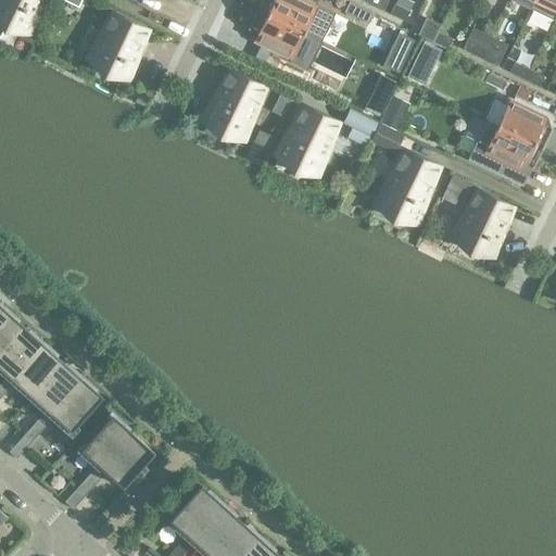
[(0,0),(0,19),(26,33),(41,0),(0,0)]
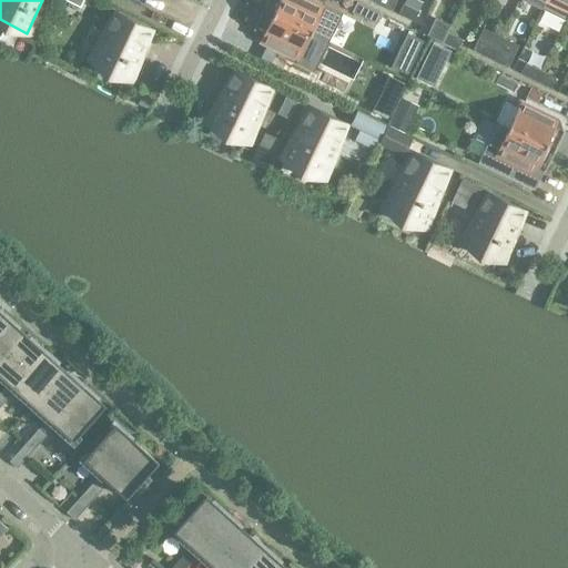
[(266,0),(262,10),(310,33),(323,6),(311,0),(266,0)]
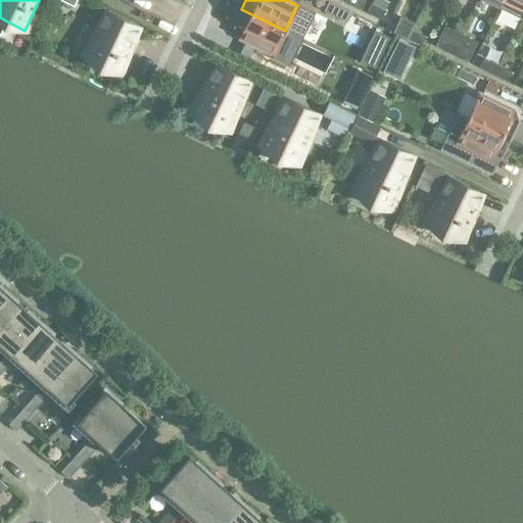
[(364,0),(363,0),(346,0),(345,3),(360,9),(364,0)]
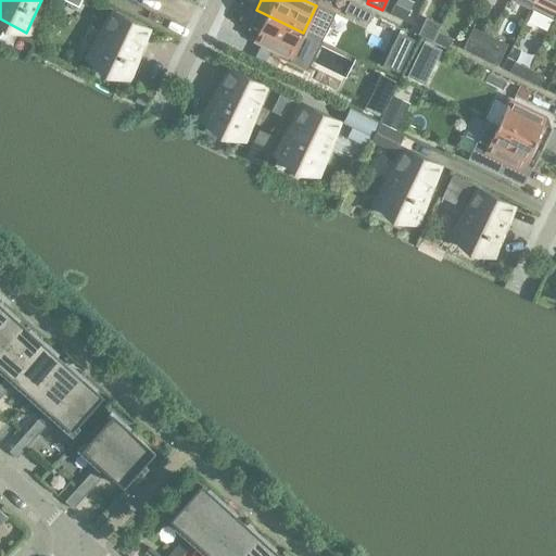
[(413,3),(406,0),(395,0),(390,14),(404,21),(413,3)]
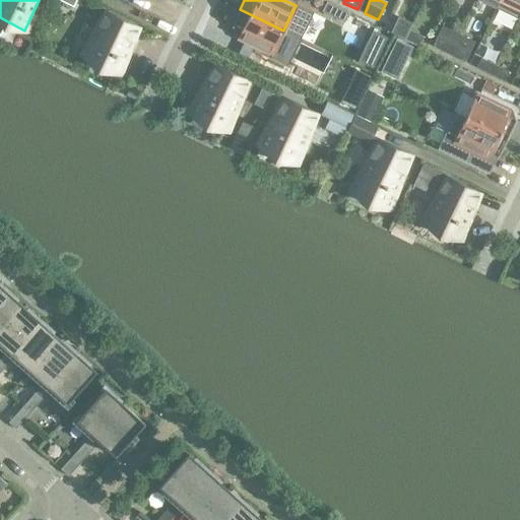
[(477,0),(496,9),(500,0),(477,0)]
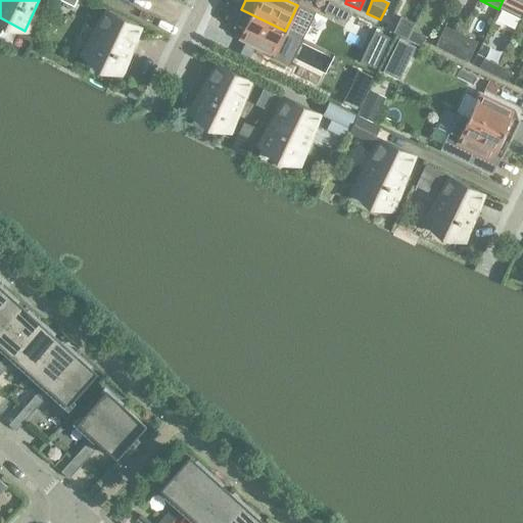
[(520,19),(522,11),(522,0),(503,0),(498,9),(520,19)]
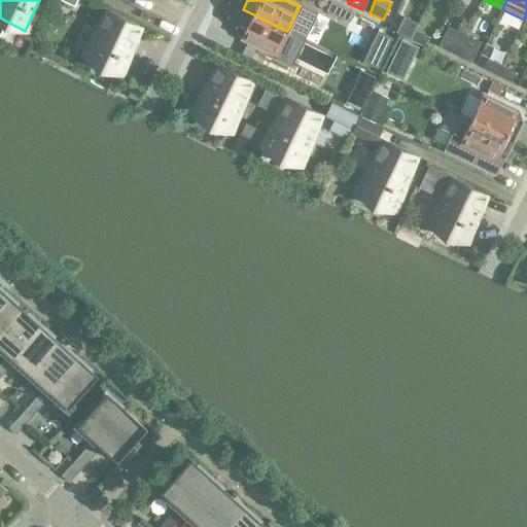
[(353,13),(330,2),(326,11),(349,23),(353,13)]
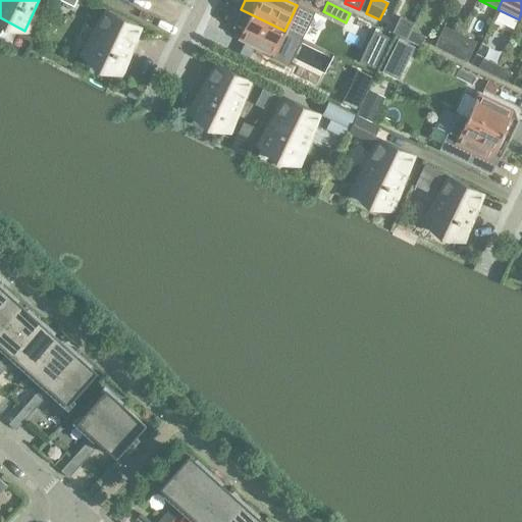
[(272,56),(284,31),(241,9),(232,28),(241,32),(238,39),(272,56)]
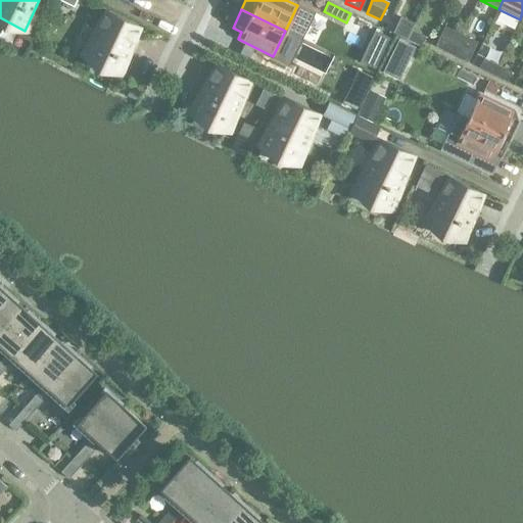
[(131,42),(137,29),(106,14),(87,55),(85,53),(83,56),(119,74),(134,43),(131,42)]
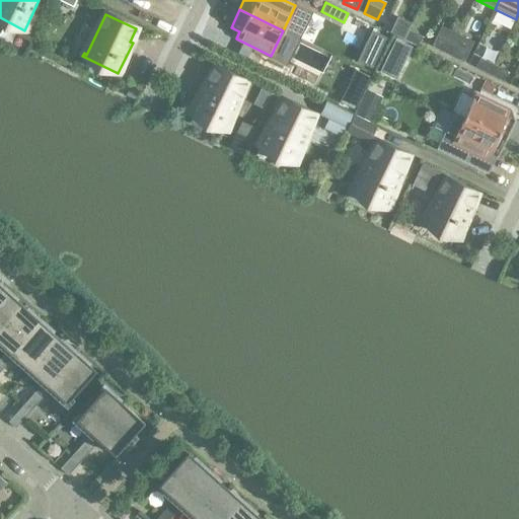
[(403,39),(408,29),(393,23),(389,32),(403,39)]
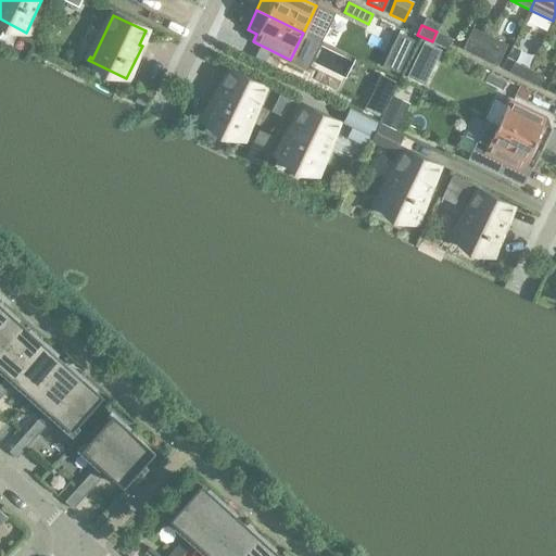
[(451,39),(437,32),(432,41),(446,49),(451,39)]
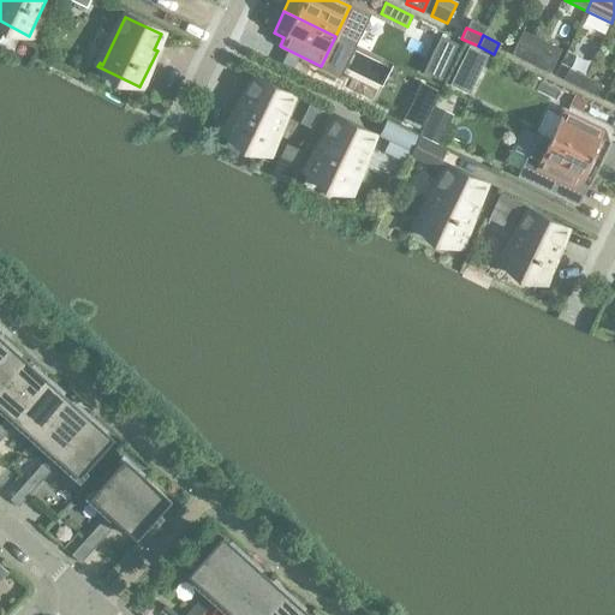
[(440,82),(458,45),(440,36),(422,73),(440,82)]
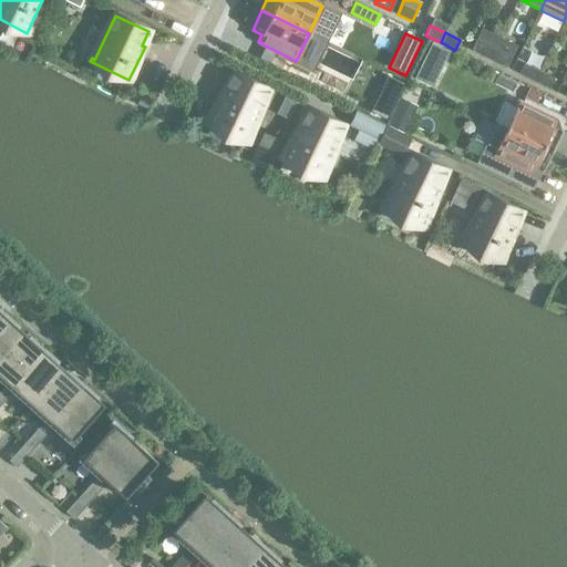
[(478,41),(474,51),(488,59),(494,49),(478,41)]
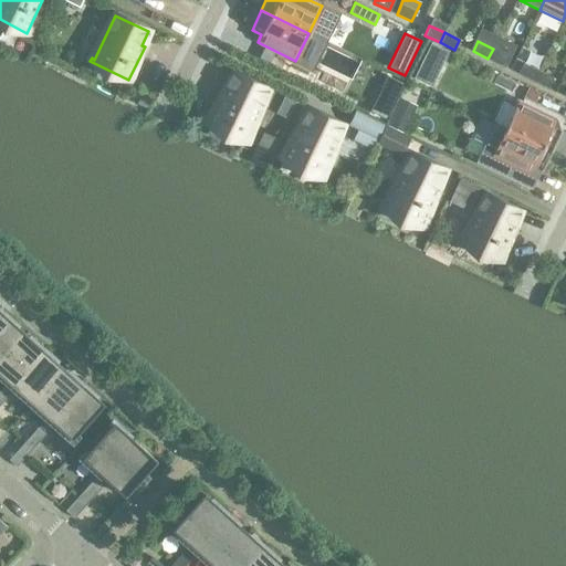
[(449,51),(431,42),(413,79),(431,87),(449,51)]
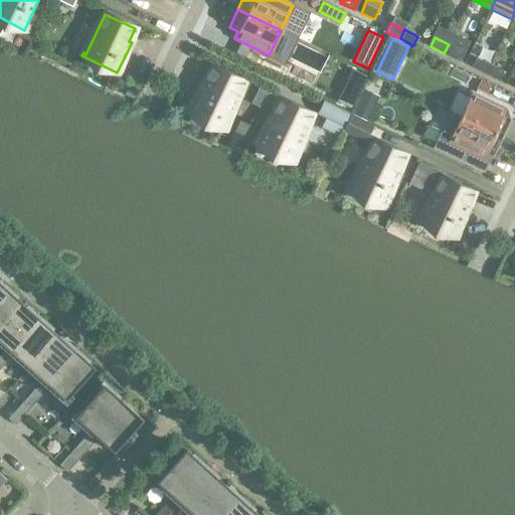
[(462,50),(449,44),(444,53),(458,59),(462,50)]
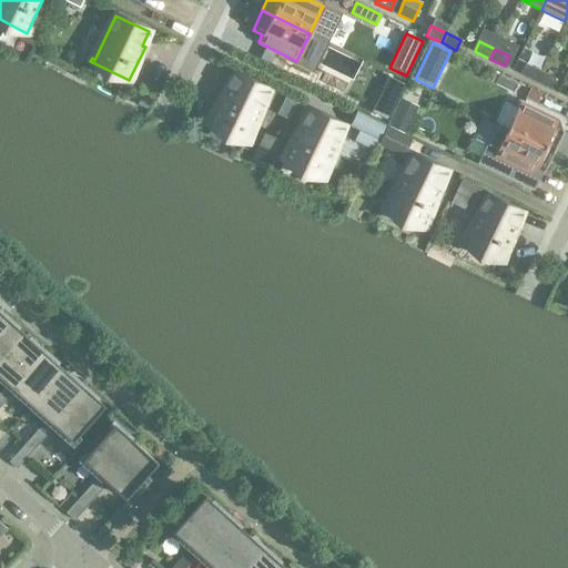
[(508,64),(519,71),(528,54),(517,49),(508,64)]
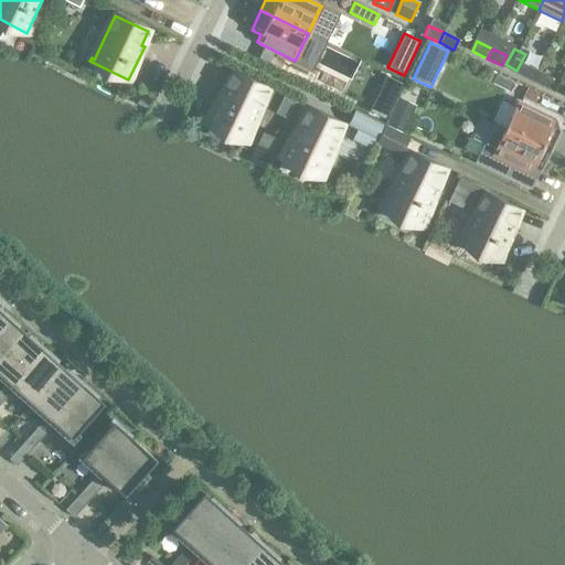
[(532,81),(537,71),(522,63),(518,73),(532,81)]
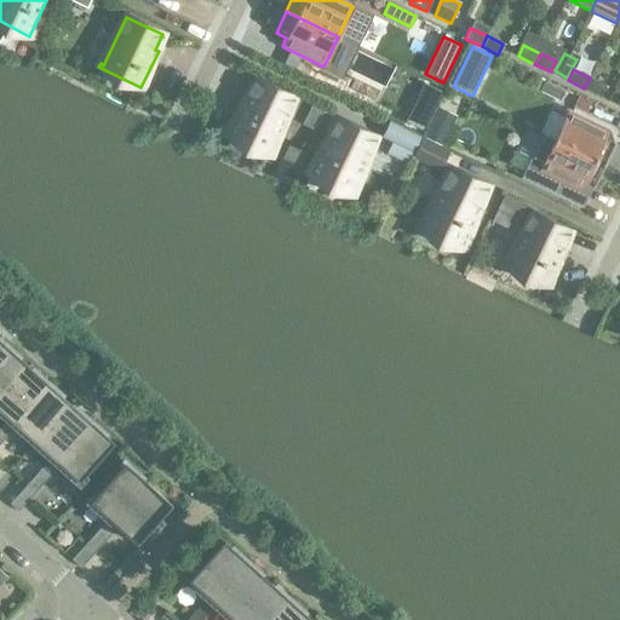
[(606,85),(590,78),(584,89),(601,96),(606,85)]
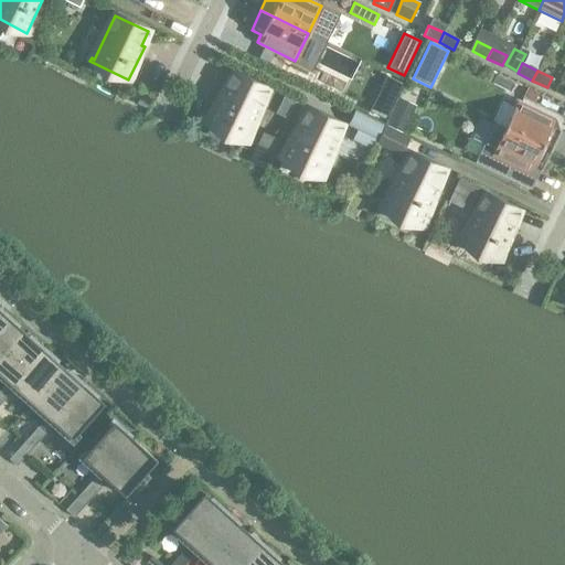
[(267,89),(234,73),(227,87),(225,85),(206,123),(245,141),(246,138),(244,137),(267,89)]
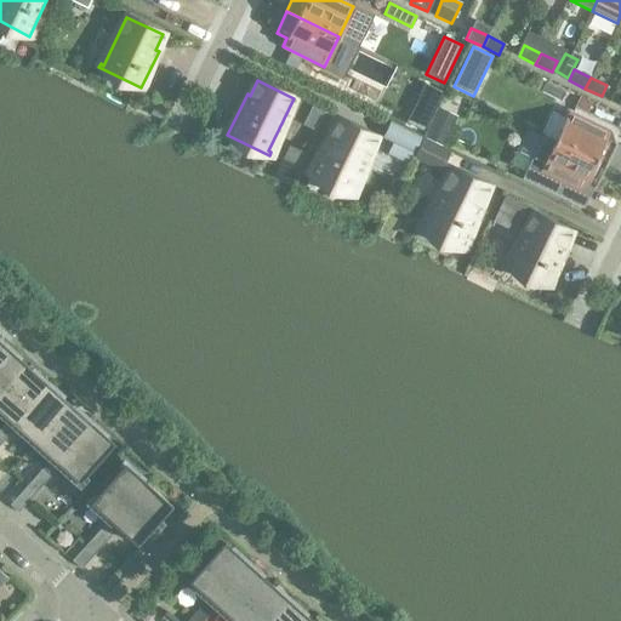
[(580,96),(575,107),(587,113),(593,102),(580,96)]
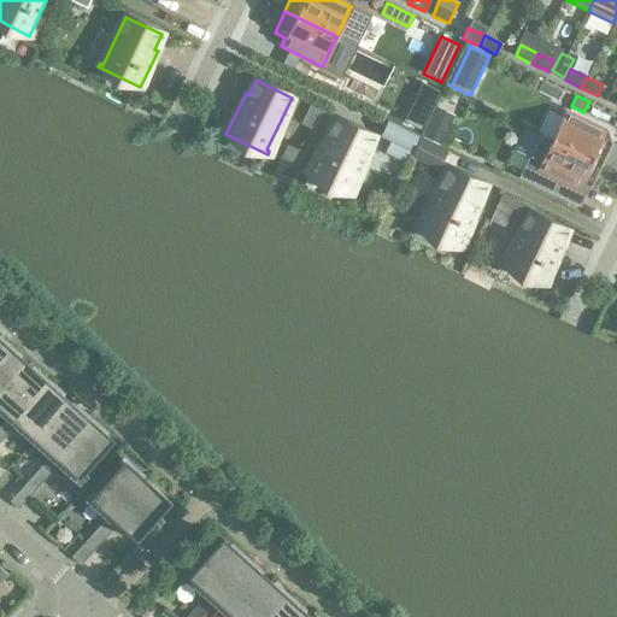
[(313,130),(324,109),(311,103),(300,124),(313,130)]
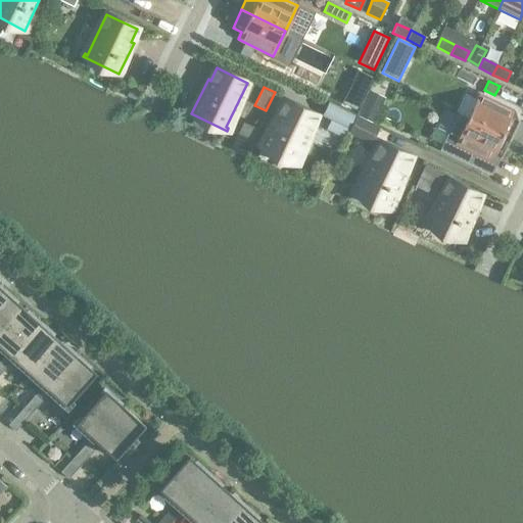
[(385,98),(371,91),(358,116),(373,124),(385,98)]
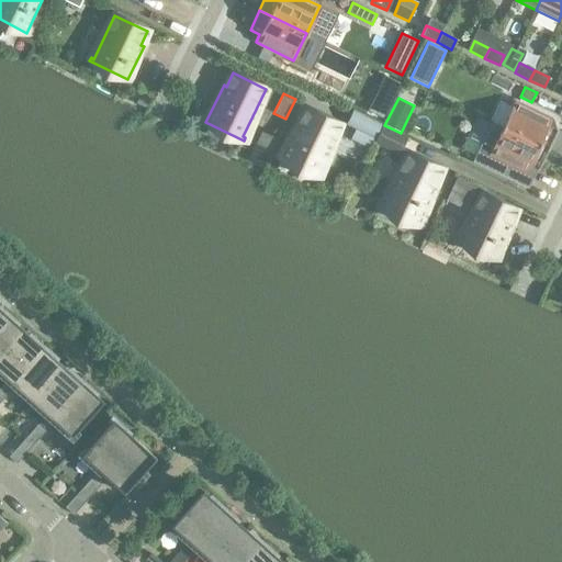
[(492,122),(492,123),(548,149),(558,131),(548,126),(551,119),(515,100),(502,126),(492,122)]
